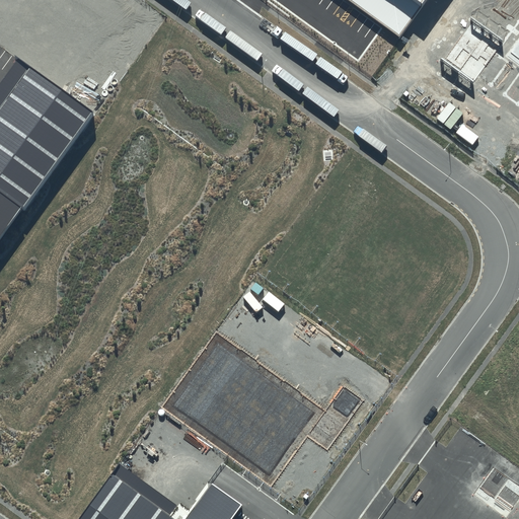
[(348,0),(398,35),(423,0),(348,0)]
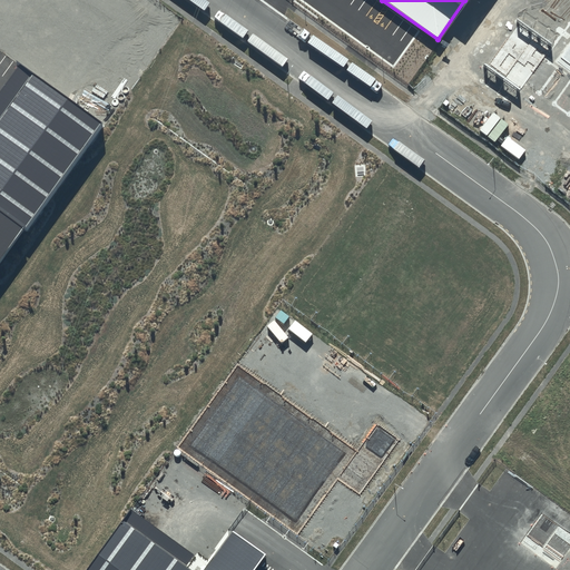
[(569,118),(569,18),(551,45),(519,22),(488,66),(521,89),(524,86),(569,118)]
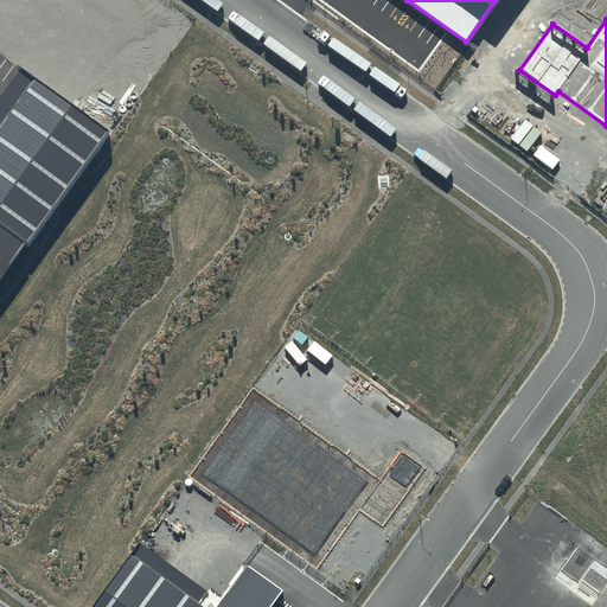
[(0,223),(26,243),(108,131),(36,77),(0,126),(0,223)]
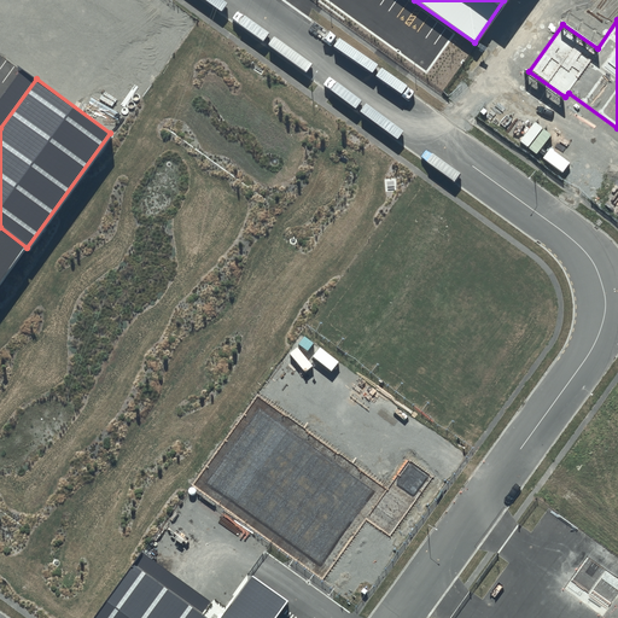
[(0,283),(27,248),(0,227),(0,283)]
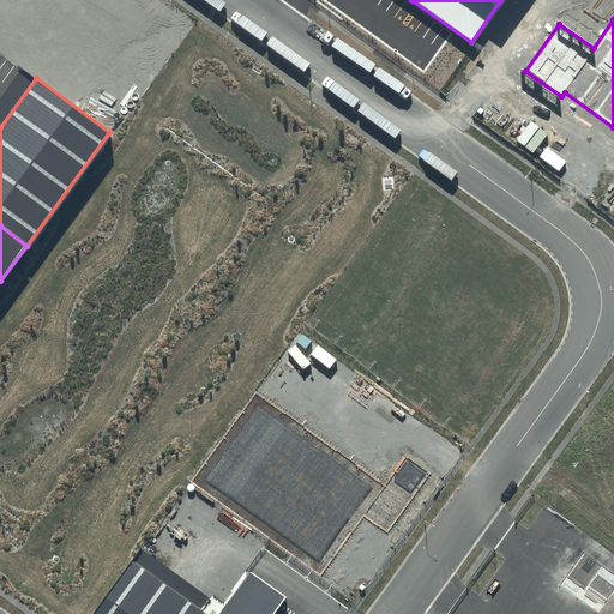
[(272,613),(286,597),(251,572),(217,613),(206,613),(134,563),(95,613),(272,613)]
